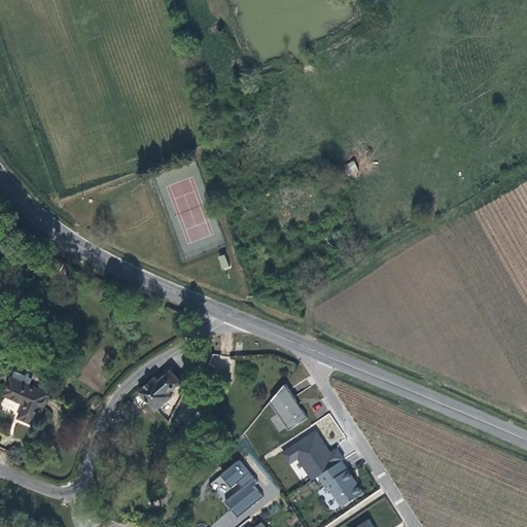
[(347,168),(355,164),(351,154),(343,159),(347,168)]
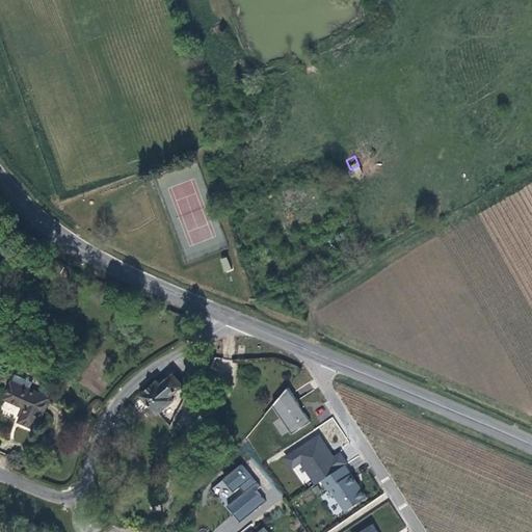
[(230,258),(216,262),(225,287),(239,282),(230,258)]
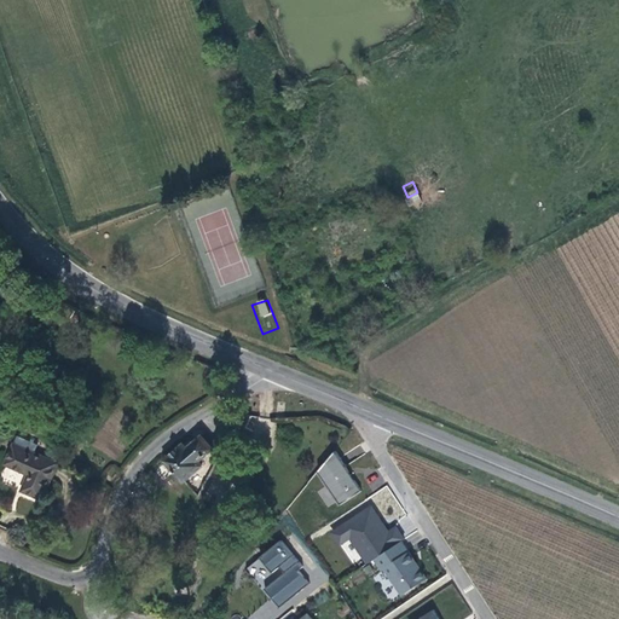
[(252,421),(242,416),(233,431),(244,437),(243,439),(248,441),(253,433),(247,429),(252,421)]
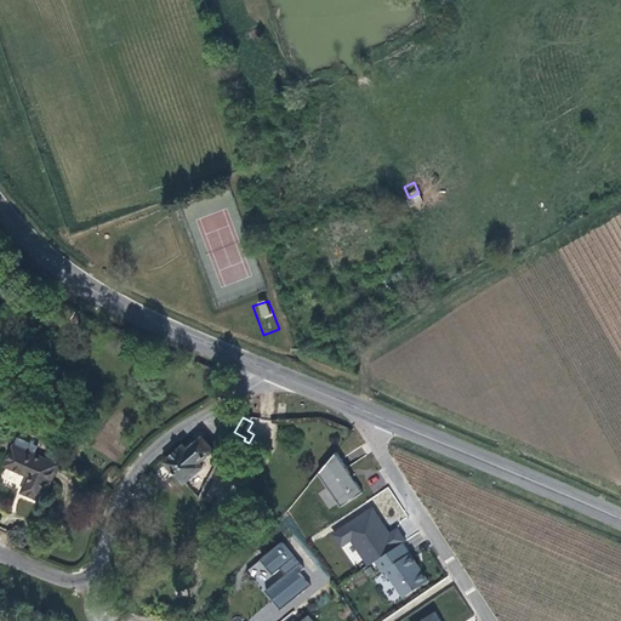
[(245,438),(234,432),(228,443),(238,449),(243,439),(244,440),(245,438)]
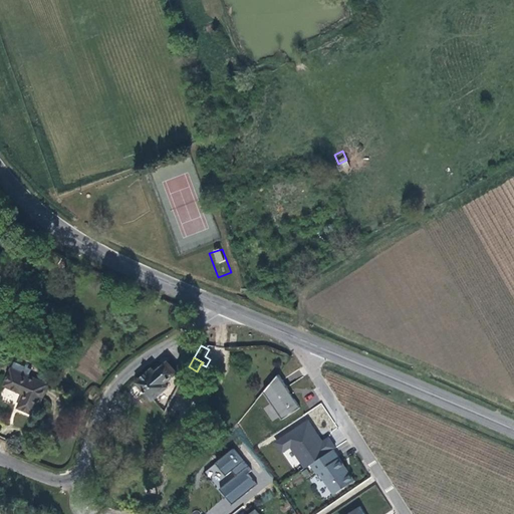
[(165,383),(178,372),(168,361),(161,367),(159,365),(154,370),(153,369),(137,382),(152,401),(168,388),(165,383)]
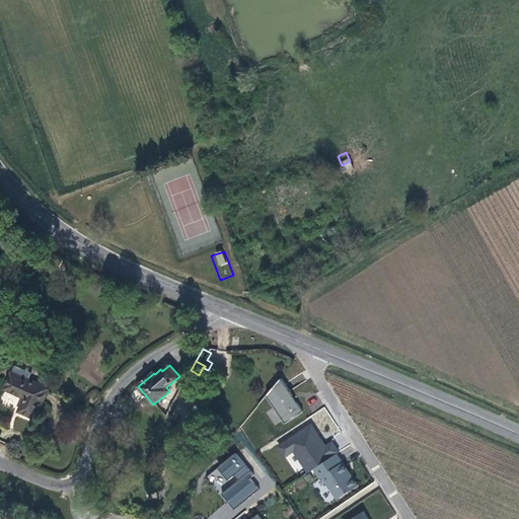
[(13,370),(10,376),(19,379),(21,373),(13,370)]
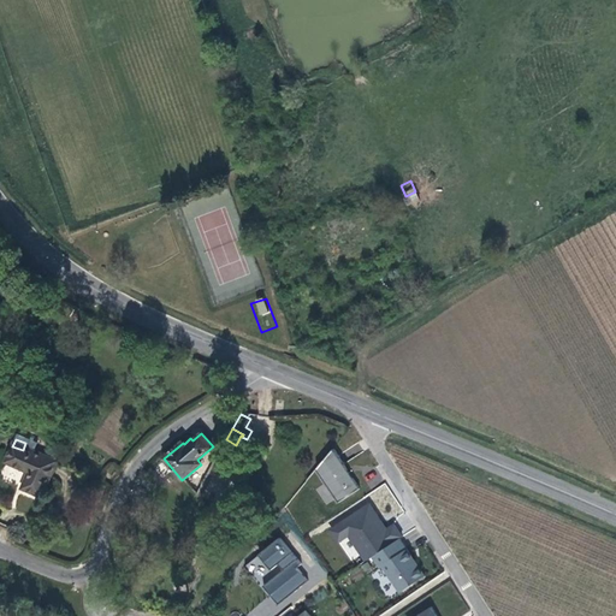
[(23,450),(12,446),(7,460),(31,469),(25,486),(46,493),(60,455),(25,443),(23,450)]
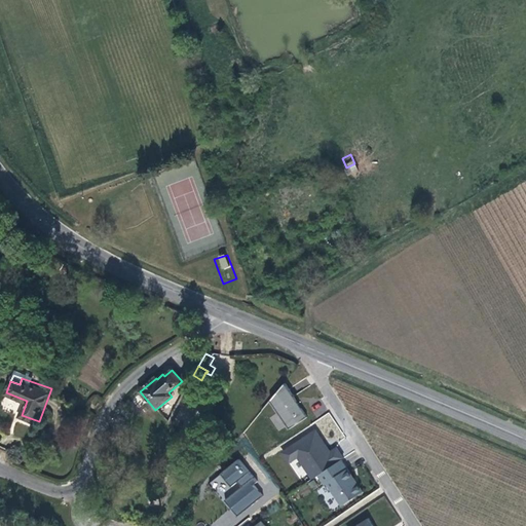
[(306,417),(284,383),(269,401),(289,428),(306,417)]
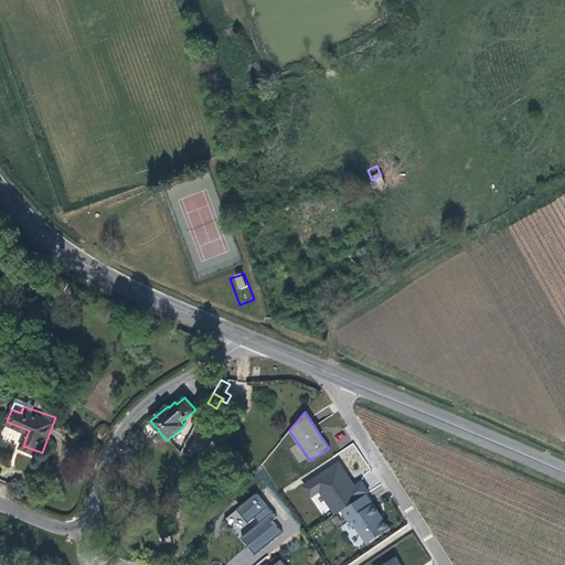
[(181,455),(185,457),(200,429),(196,427),(181,455)]
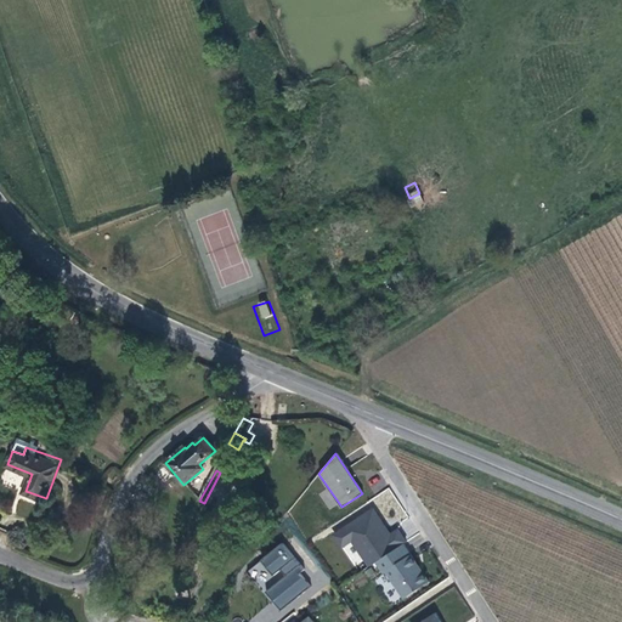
[(375,561),(402,543),(407,541),(399,527),(393,532),(374,505),(332,532),(343,548),(352,542),(368,566),(375,561)]
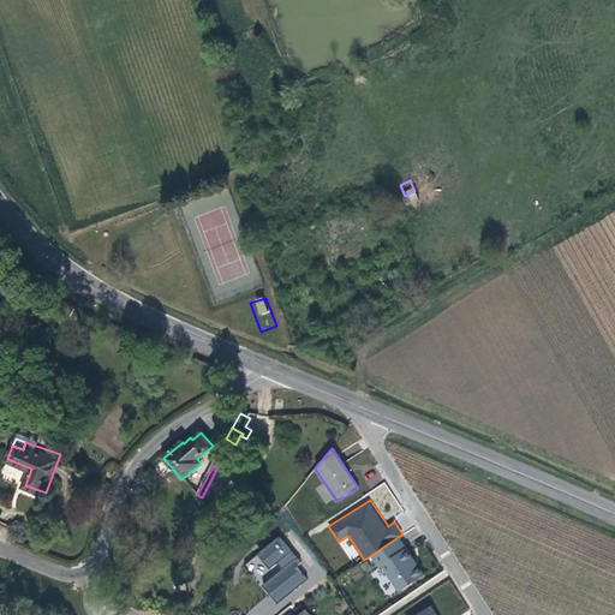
[(297,566),(302,561),(279,536),(244,565),(276,604),(306,579),(297,566)]
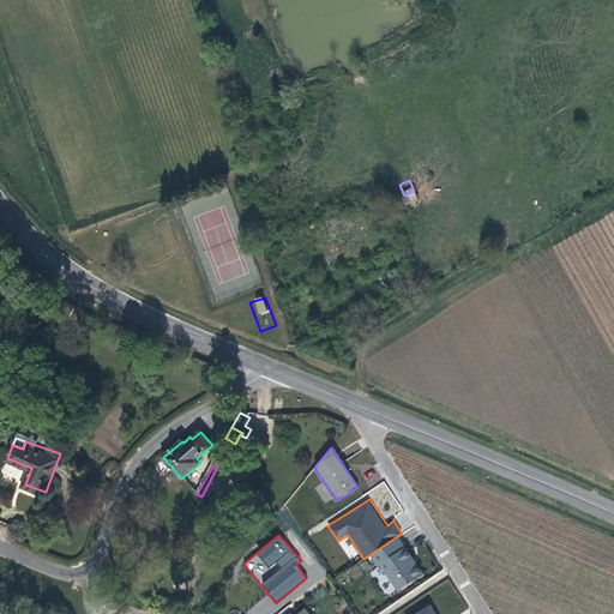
[(411,558),(397,536),(371,554),(378,565),(380,564),(398,589),(422,575),(415,564),(414,565),(410,559),(411,558)]
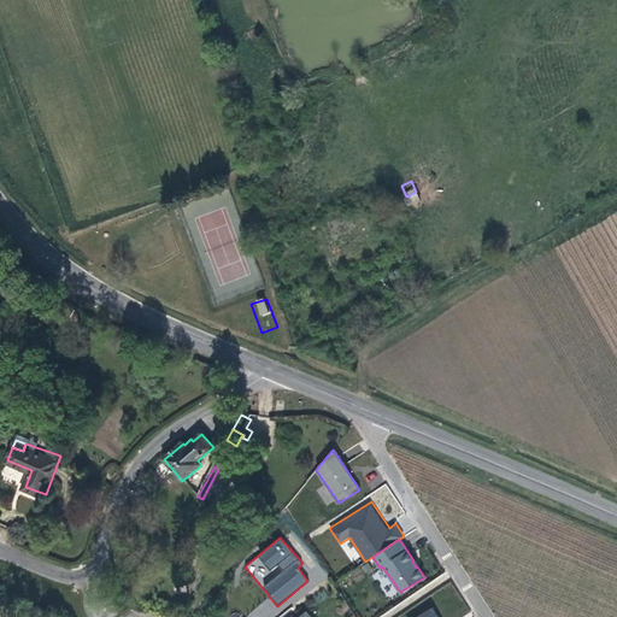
[(351,562),(359,558),(352,542),(344,546),(351,562)]
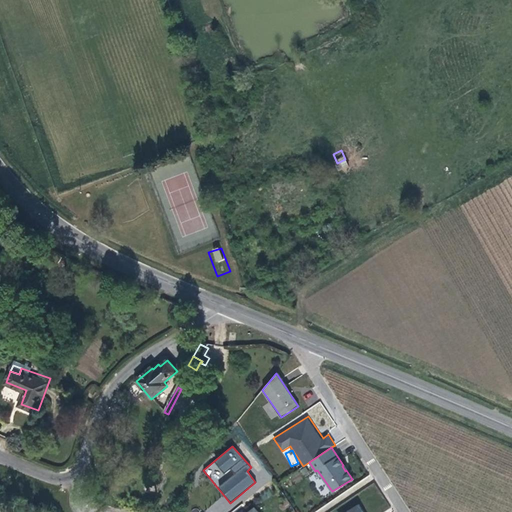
[(322,495),(329,492),(325,484),(318,487),(322,495)]
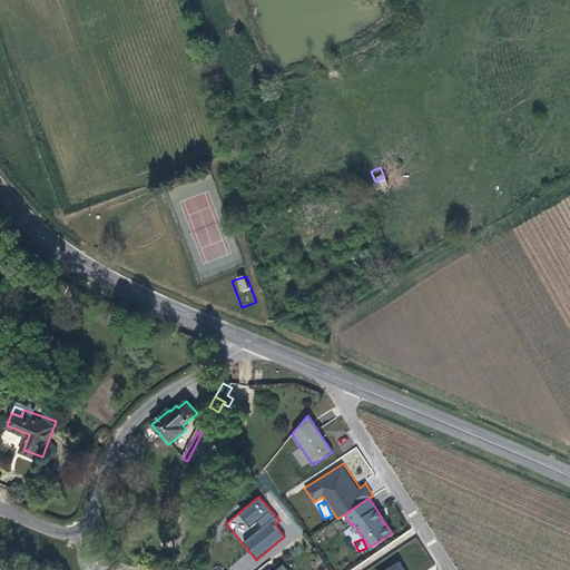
[(404,569),(397,559),(380,569),(404,569)]
